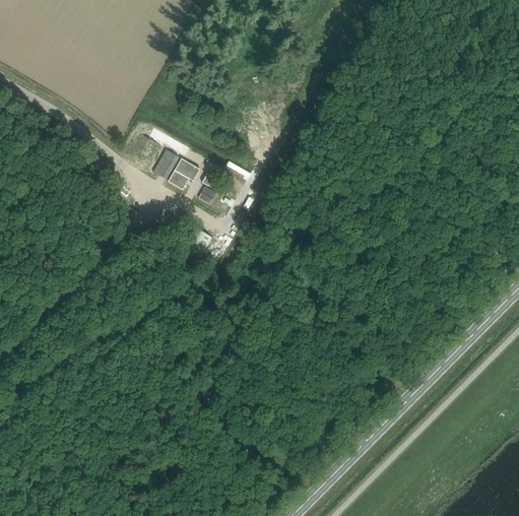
[(153,169),(157,171),(167,176),(180,154),(167,146),(153,169)]
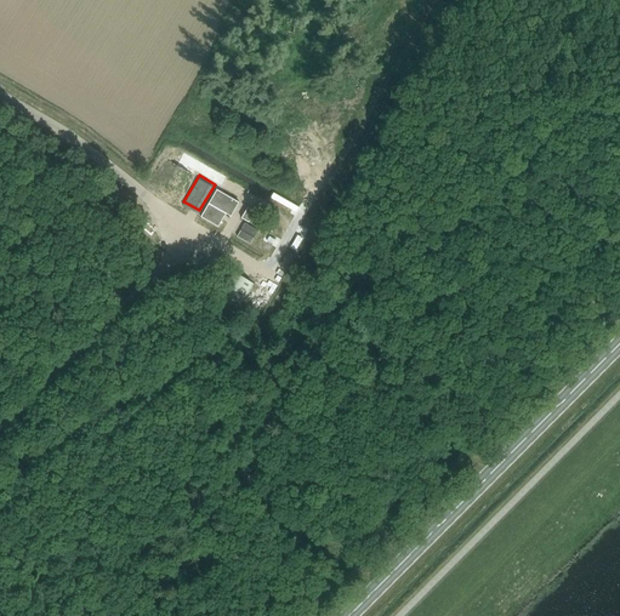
[(217,186),(202,214),(219,223),(227,210),(232,212),(240,198),(217,186)]
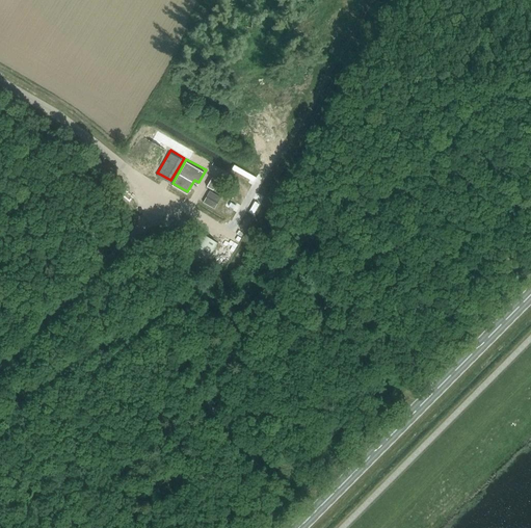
[(215,175),(209,186),(215,190),(221,179),(215,175)]
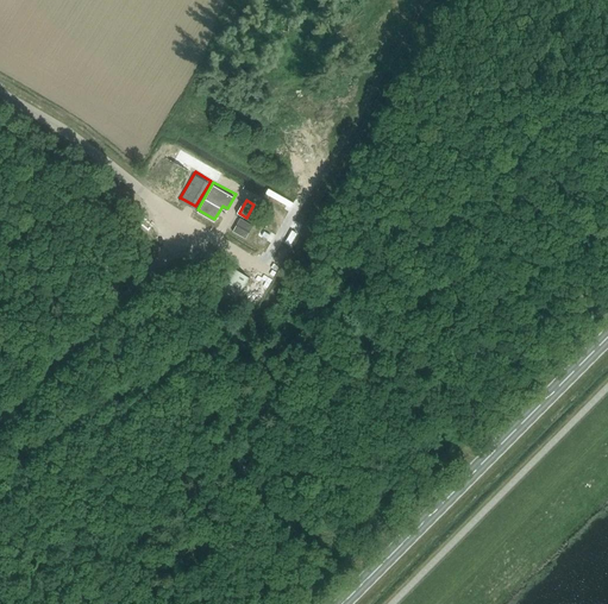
[(234,233),(249,239),(255,226),(239,220),(234,233)]
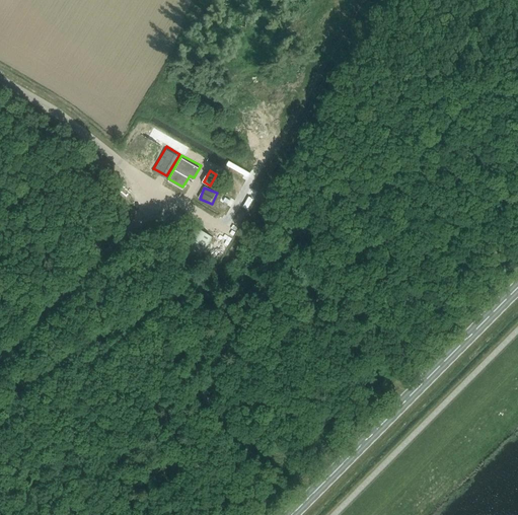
[(219,234),(202,225),(187,253),(204,263),(219,234)]
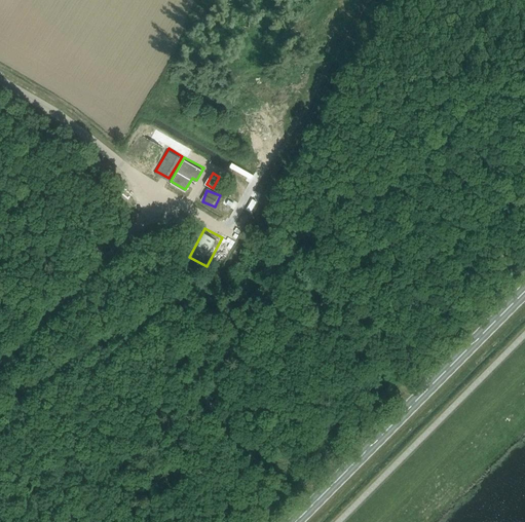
All buildings are outlined.
